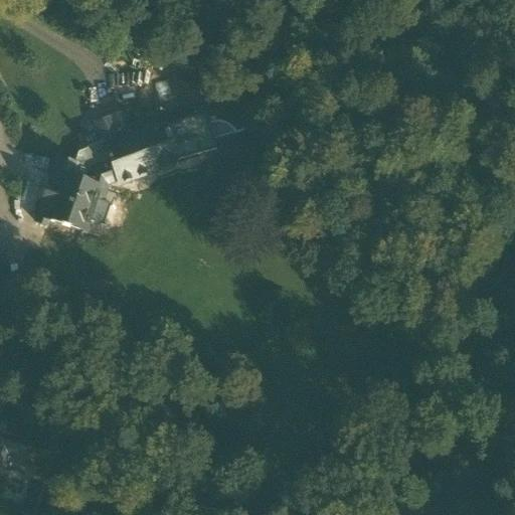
[(162,127),(105,147),(111,164),(116,177),(119,186),(177,165),(176,163),(215,151),(205,116),(162,129),(162,127)]
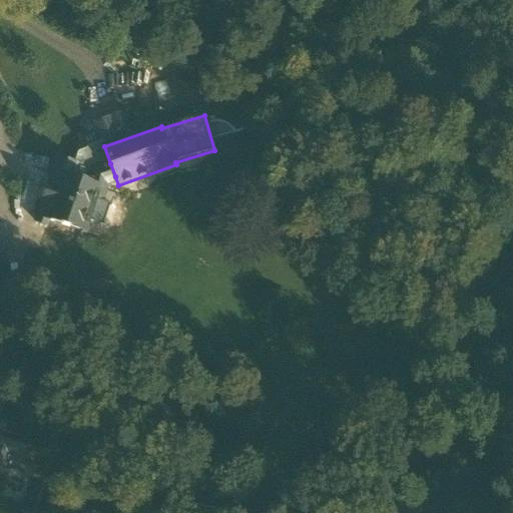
[(74,165),(58,160),(50,186),(48,186),(36,222),(46,225),(47,220),(85,232),(88,222),(102,227),(109,205),(96,201),(99,190),(98,190),(101,181),(115,176),(110,163),(90,170),(85,185),(70,180),(74,165)]
